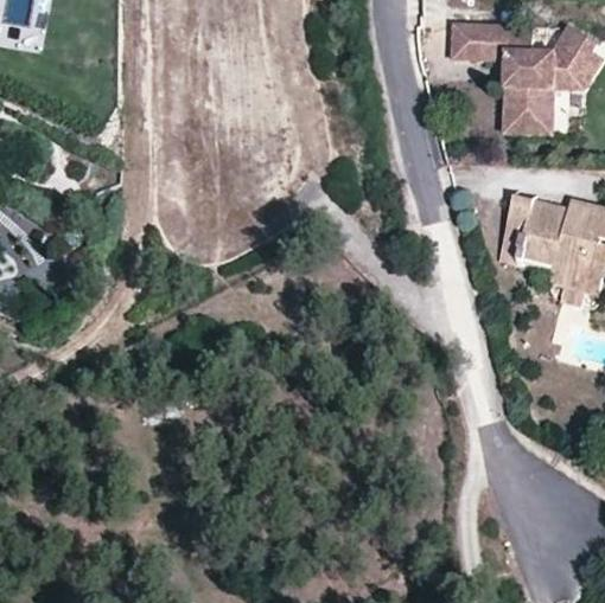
[(462,23),(452,23),(451,59),(476,59),(476,44),(460,44),(462,23)]
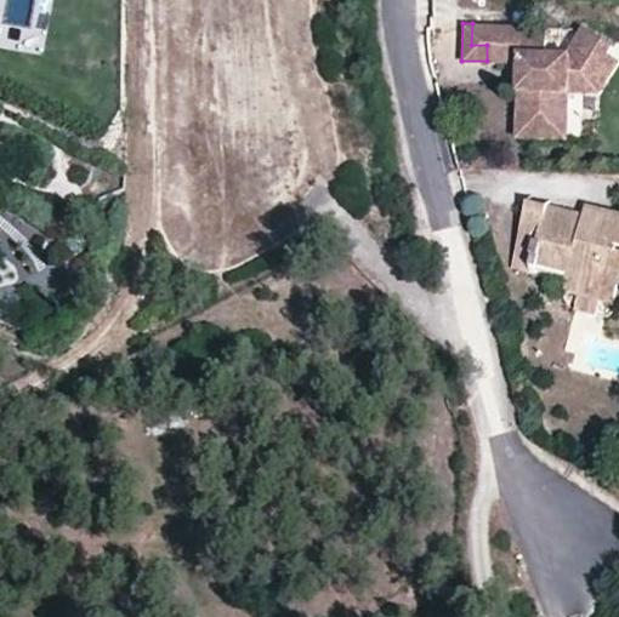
[(543,27),(472,23),(471,45),(487,45),(487,61),(505,61),(515,62),(515,79),(512,137),(551,138),(552,114),(566,115),(566,91),(566,76),(584,79),(603,51),(609,45),(580,24),(561,53),(543,52),(543,27)]
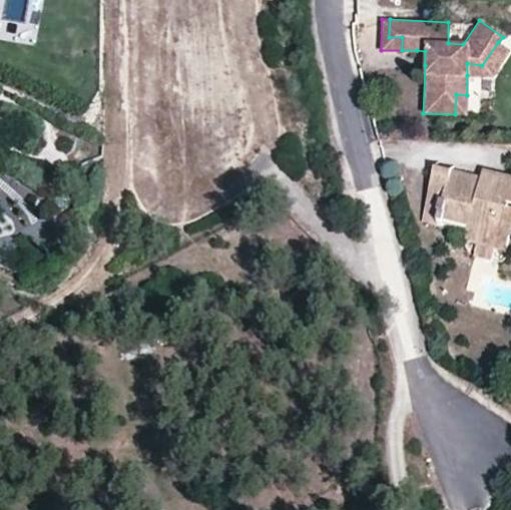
[(507,49),(498,42),(482,65),(467,63),(467,75),(491,76),(507,49)]
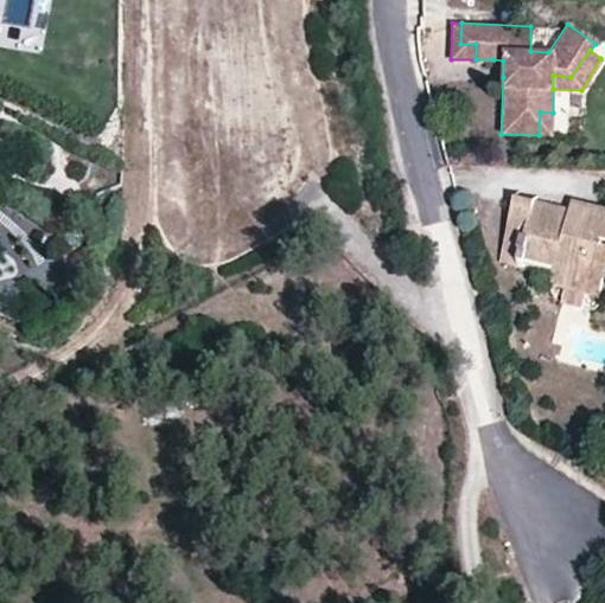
[(494,77),(503,77),(503,61),(494,59),(494,77)]
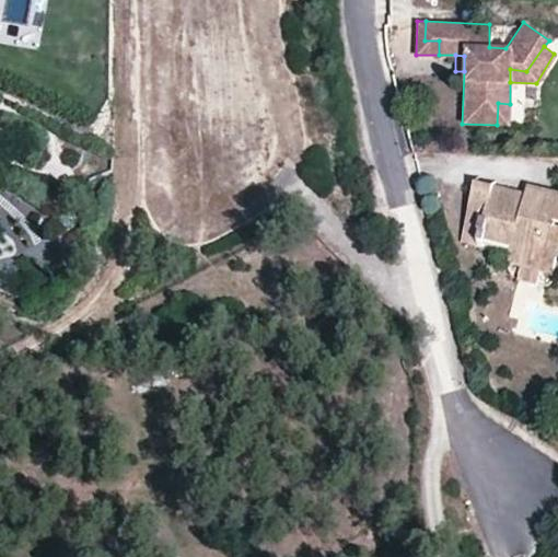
[(509,125),(510,104),(498,103),(497,125),(509,125)]
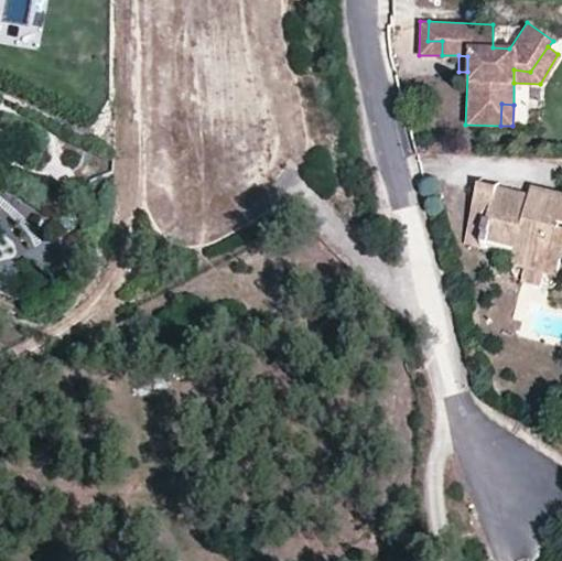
[(493,186),(477,183),(475,191),(490,194),(493,186)]
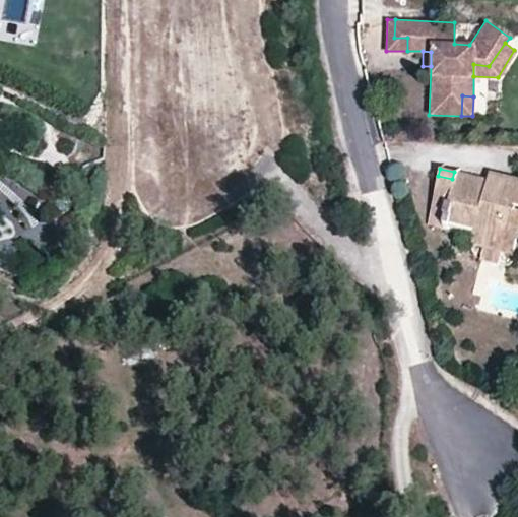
[(479,178),(454,172),(452,179),(438,176),(429,213),(445,218),(446,211),(476,218),(474,228),(487,231),(482,246),(501,250),(511,253),(515,238),(517,238),(517,210),(514,209),(515,203),(517,204),(517,179),(489,172),(486,179),(484,187),(476,185),(479,178)]
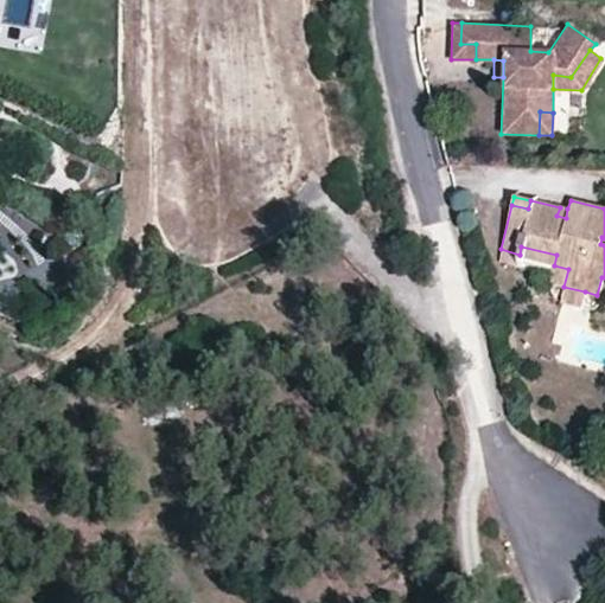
[(567,209),(560,207),(556,216),(566,218),(567,209)]
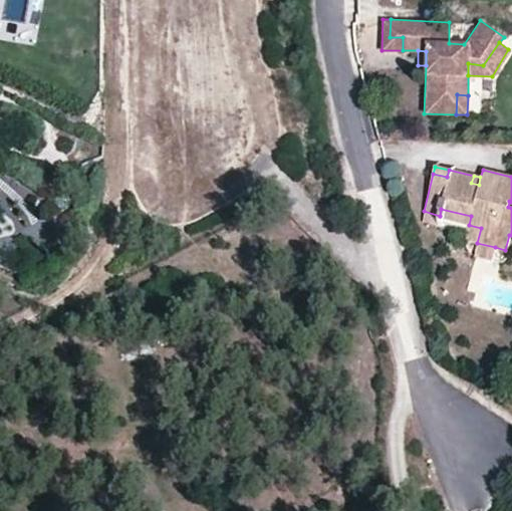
[(439,218),(469,225),(471,216),(441,209),(440,216),(439,218)]
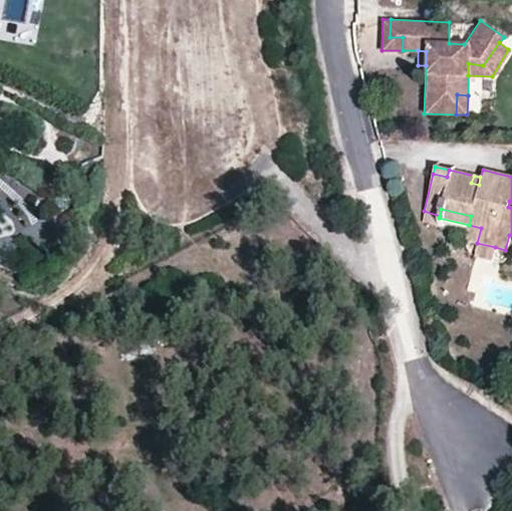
[(439,218),(440,216),(424,211),(423,220),(438,223),(439,218)]
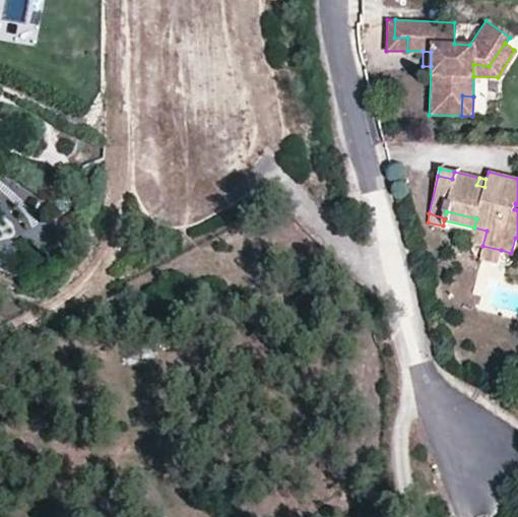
[(470,243),(482,246),(487,231),(474,228),(470,243)]
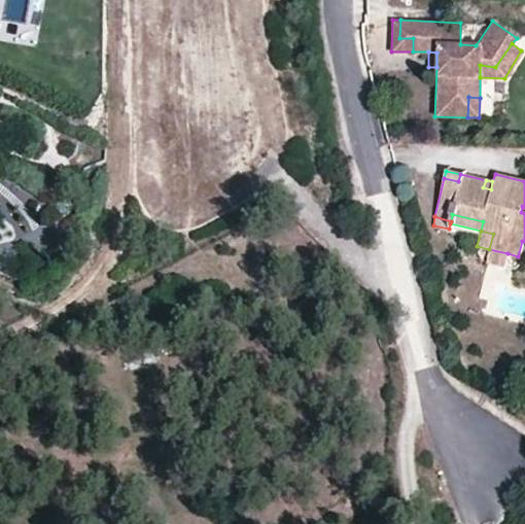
[(503,266),(508,253),(489,249),(487,260),(503,266)]
